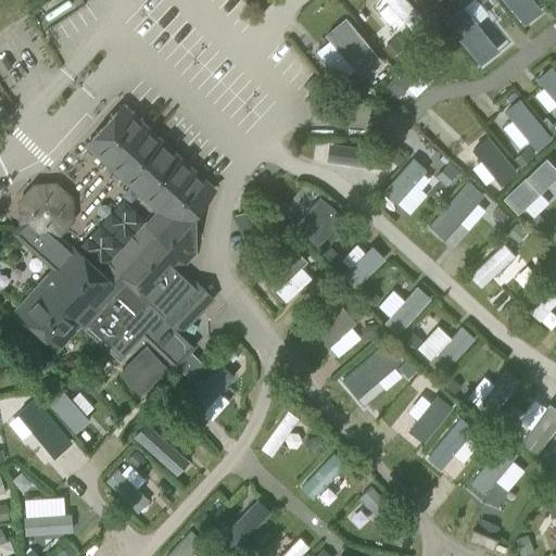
[(424,22),(404,0),(382,0),(411,32),(424,22)]
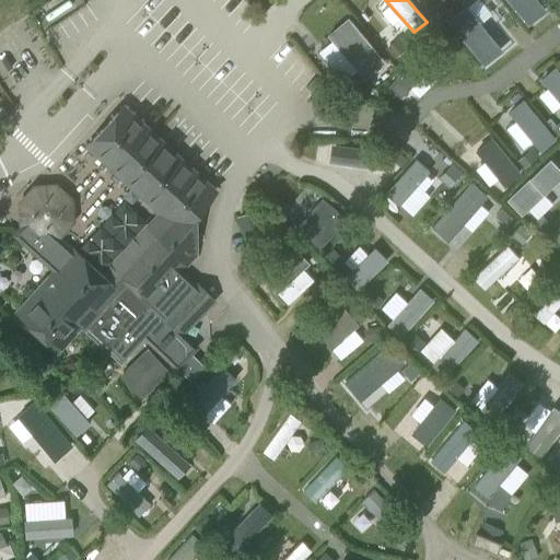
[(546,14),(534,0),(503,0),(527,28),(546,14)]
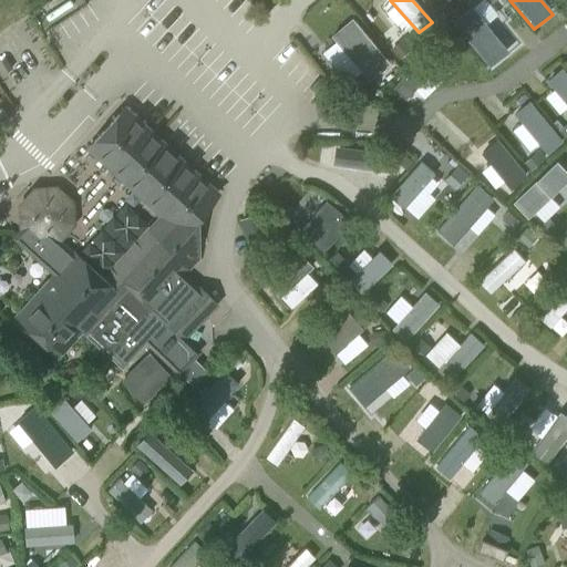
[(447,2),(434,11),(441,19),(454,10),(447,2)]
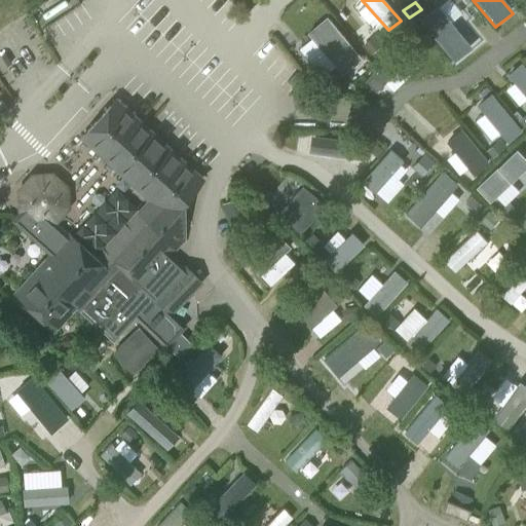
[(453,64),(472,51),(438,8),(418,23),(453,64)]
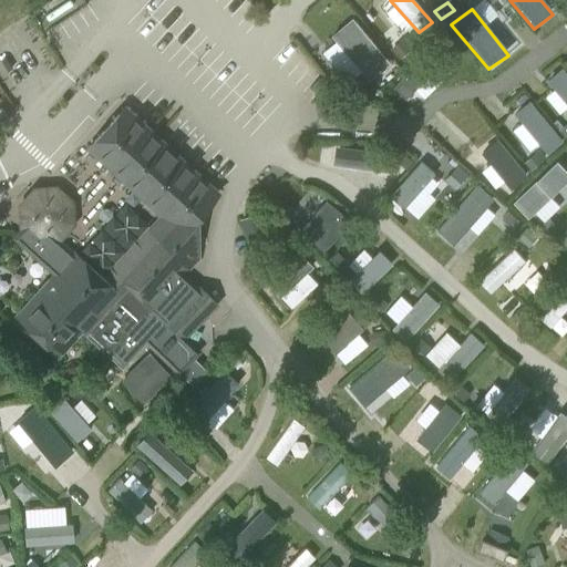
[(389,66),(351,21),(330,39),(369,84),(389,66)]
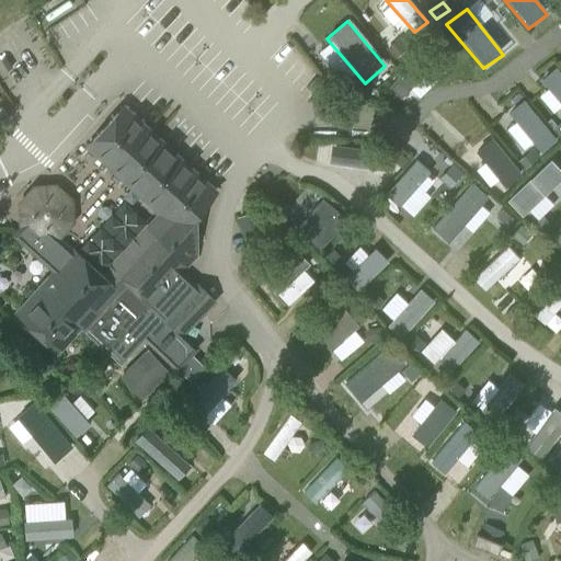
[(396,58),(408,47),(401,39),(388,50),(396,58)]
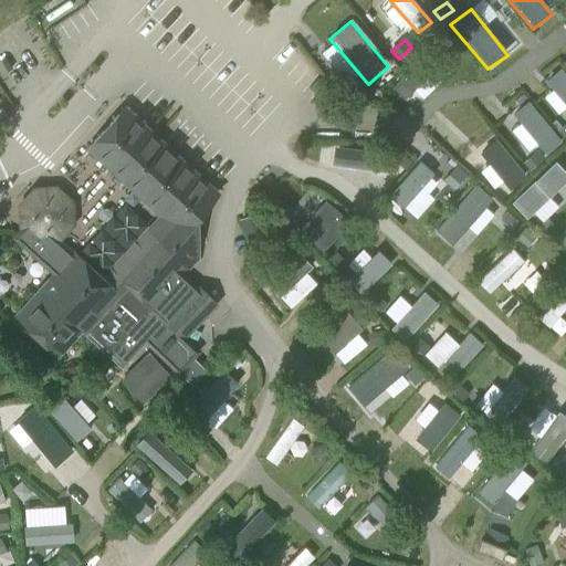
[(428,52),(392,90),(405,101),(442,64),(428,52)]
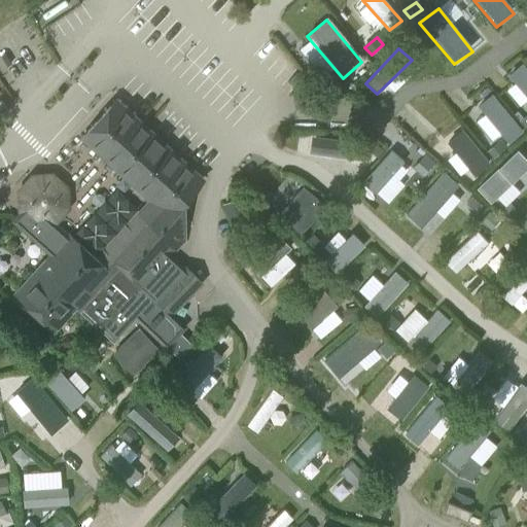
[(506,78),(526,102),(526,70),(523,65),(506,78)]
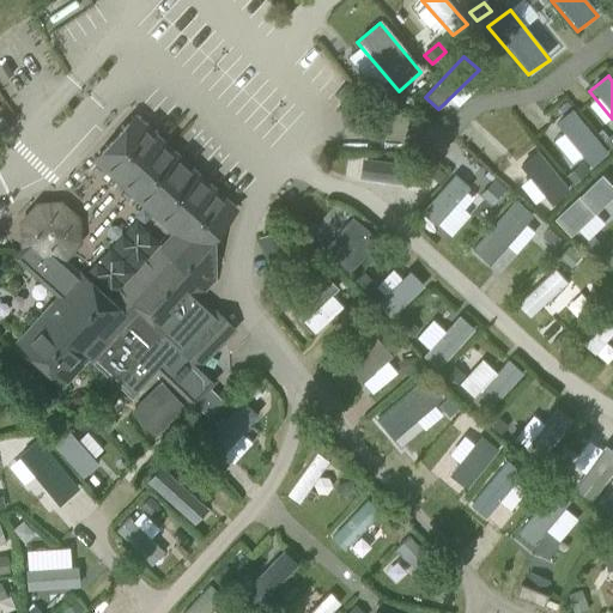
[(390,87),(375,95),(382,111),(398,105),(390,87)]
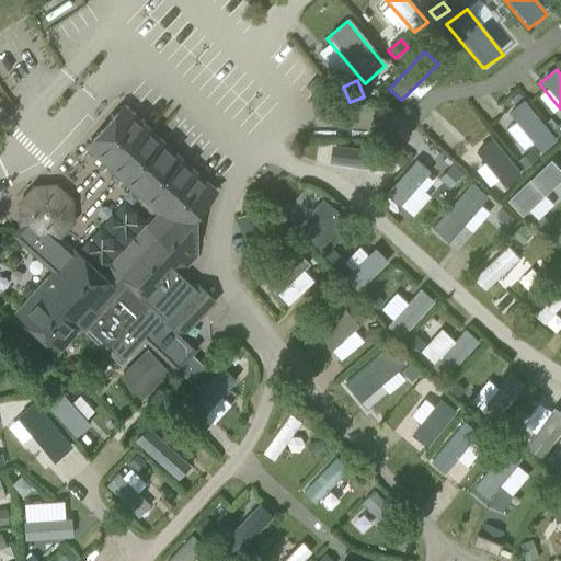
[(557,142),(523,101),(508,114),(541,156),(557,142)]
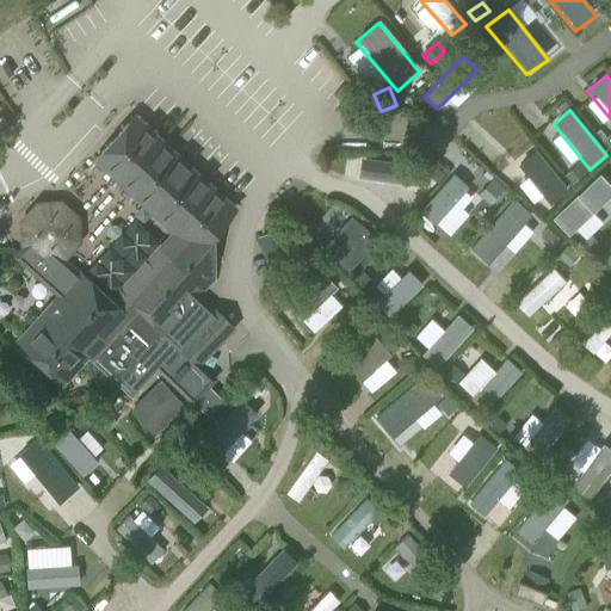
[(55,298),(14,344),(62,389),(88,362),(133,399),(161,370),(192,400),(208,380),(197,369),(174,346),(209,312),(179,285),(189,275),(221,238),(239,211),(135,116),(92,164),(171,235),(109,298),(75,270),(74,271),(55,298)]
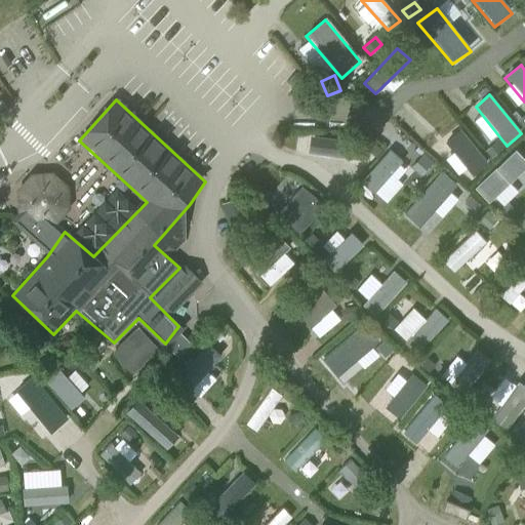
[(488,166),(460,131),(444,145),(472,178),(488,166)]
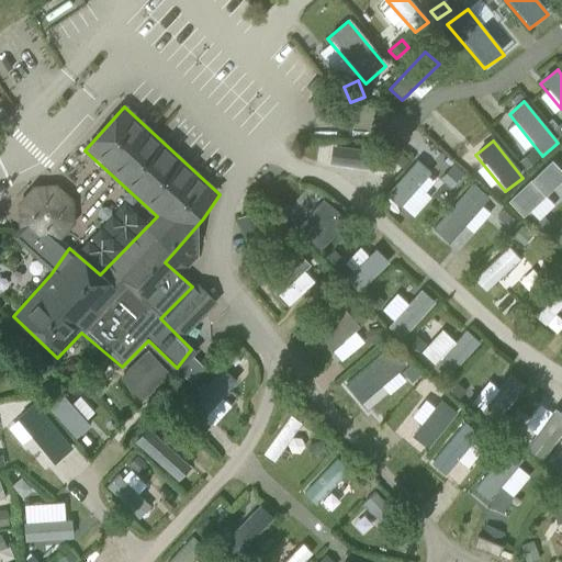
[(332,148),(329,166),(386,175),(390,155),(332,148)]
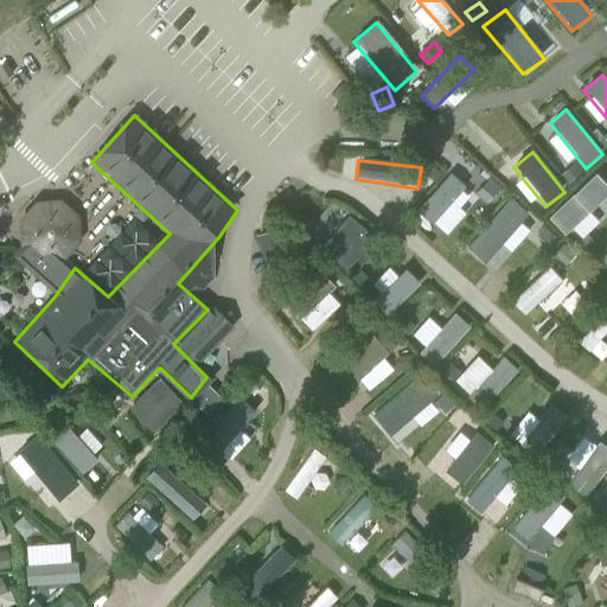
[(465,187),(451,174),(417,212),(432,225),(465,187)]
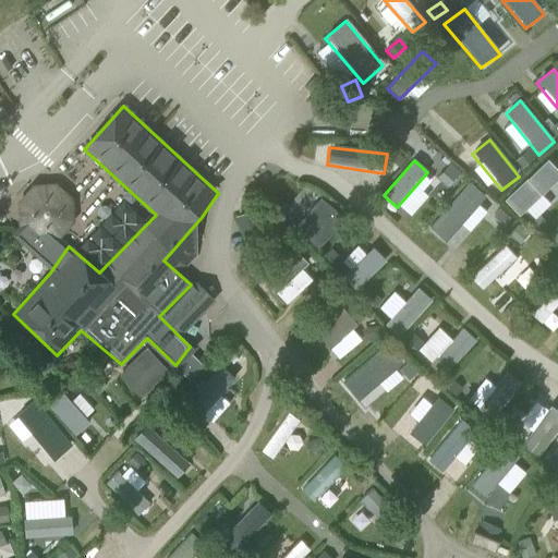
[(557,181),(557,173),(547,161),(504,202),(519,218),(557,181)]
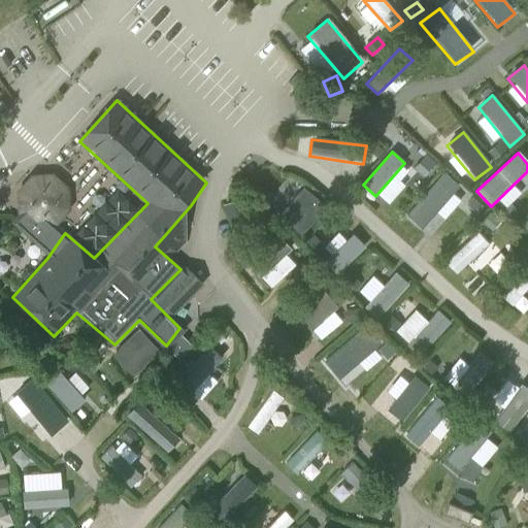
[(435,164),(425,155),(414,169),(423,177),(435,164)]
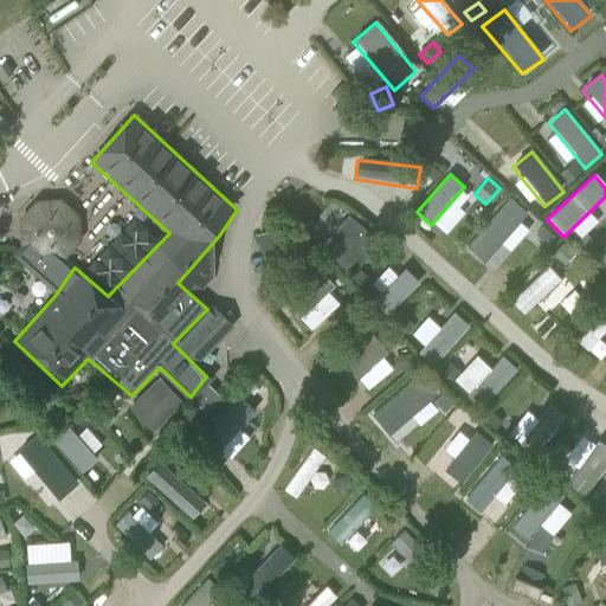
[(69,258),(79,240),(77,213),(60,199),(36,200),(19,219),(21,243),(20,247),(39,259),(69,258)]
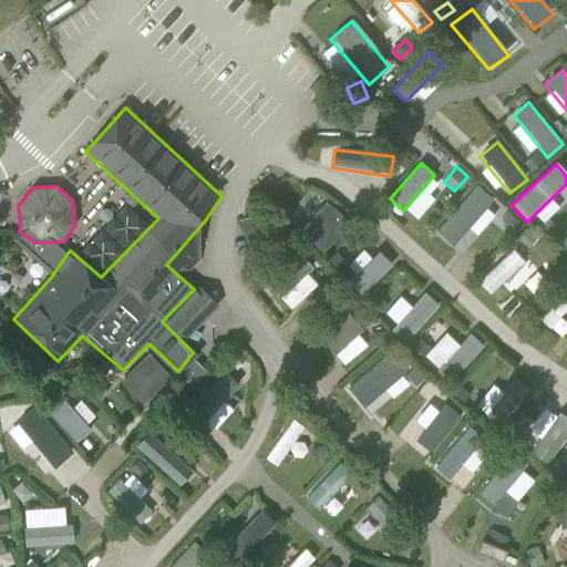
[(476,186),(436,233),(452,248),(494,202),(476,186)]
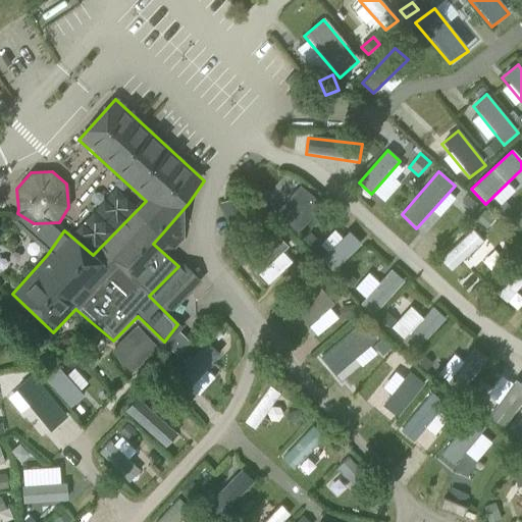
[(274,213),(297,236),(321,208),(299,187),(274,213)]
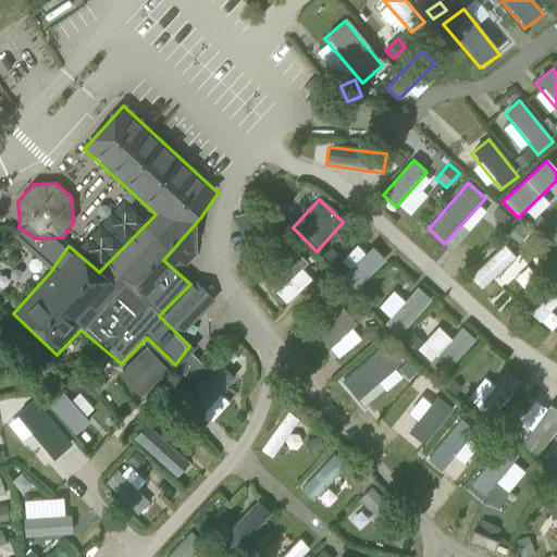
[(509,218),(498,209),(492,218),(503,226),(509,218)]
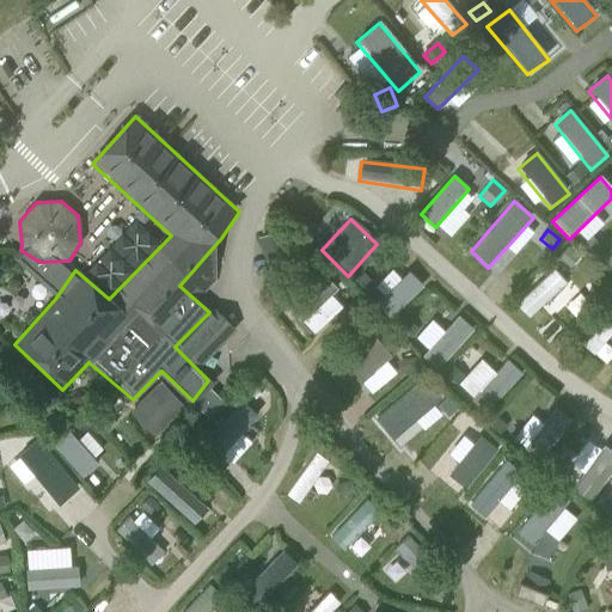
[(256,239),(273,276),(293,267),(279,231),(256,239)]
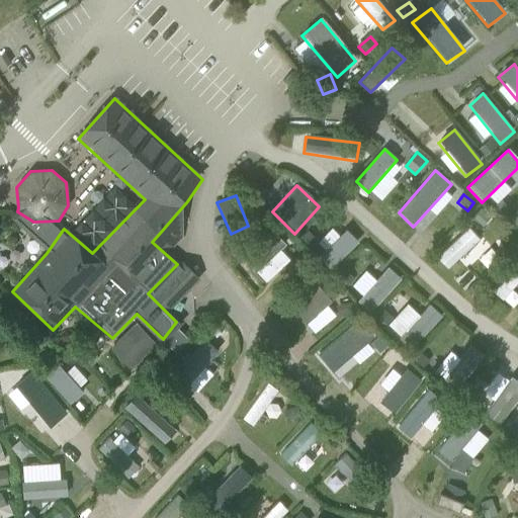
[(511,210),(501,201),(494,208),(503,217),(511,210)]
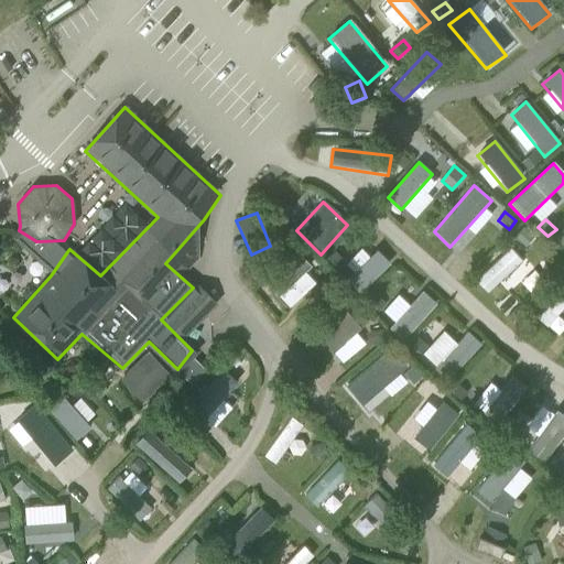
[(513,238),(524,249),(533,239),(522,228),(513,238)]
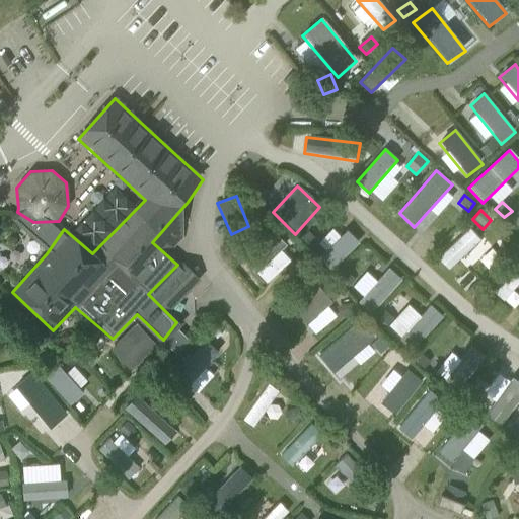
[(33,222),(17,212),(11,221),(47,253),(63,230),(59,221),(33,222)]
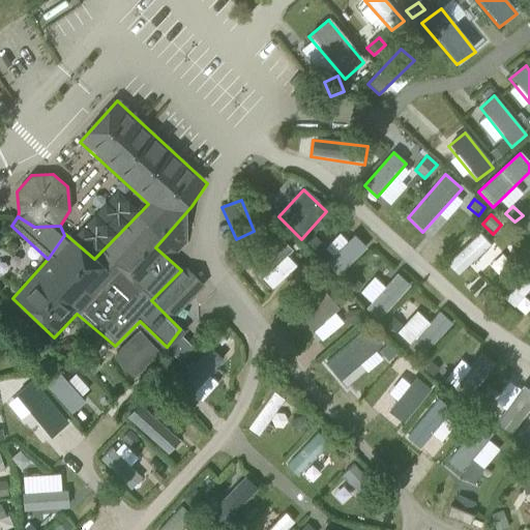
[(528,234),(529,232),(529,219),(528,217),(521,224),(528,234)]
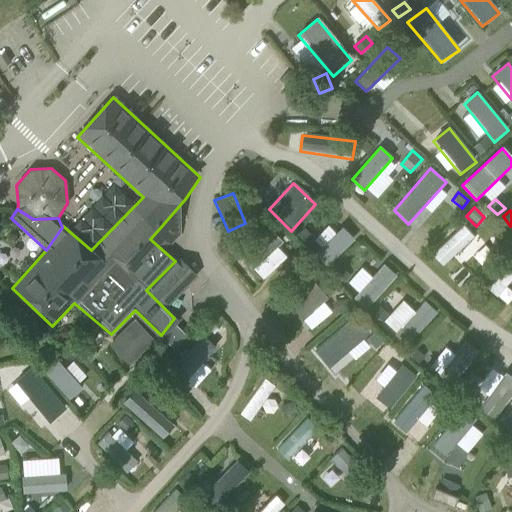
[(475,237),(463,226),(431,258),(441,268),(475,237)]
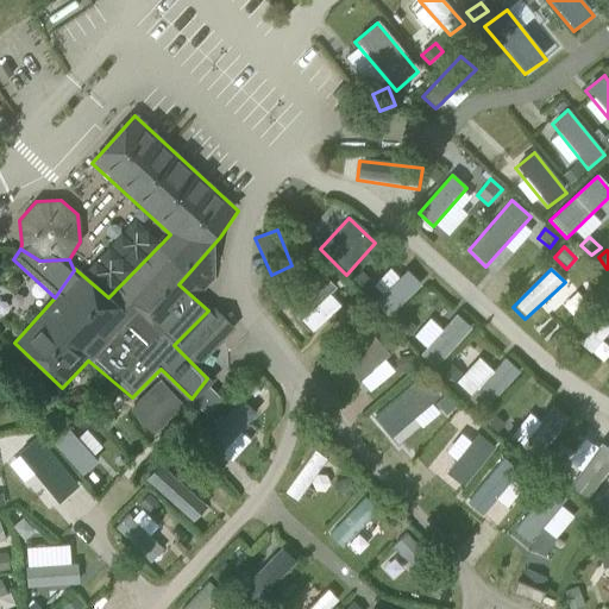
[(374,306),(388,319),(422,287),(407,274),(374,306)]
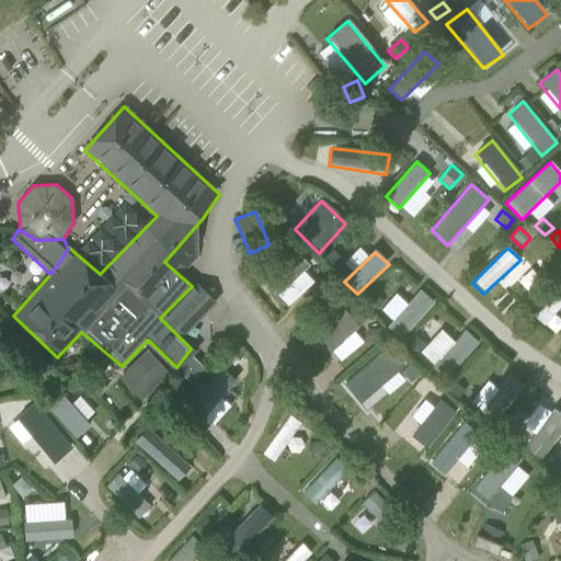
[(275,298),(309,267),(297,254),(264,284),(275,298)]
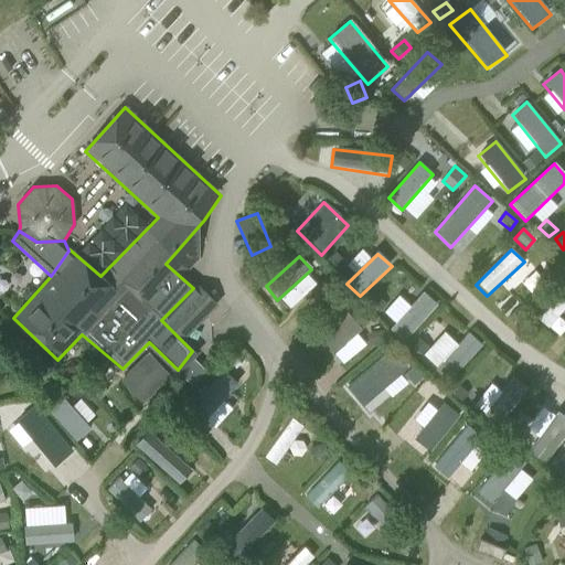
[(217,304),(196,284),(193,288),(161,320),(182,341),(217,304)]
